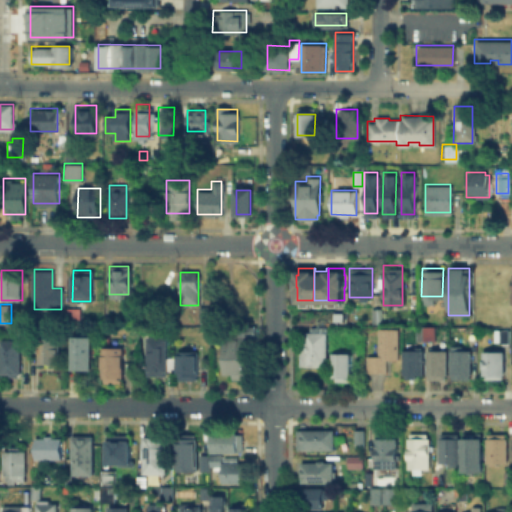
[(198,321),(208,321),(208,306),(198,306),(198,321)]
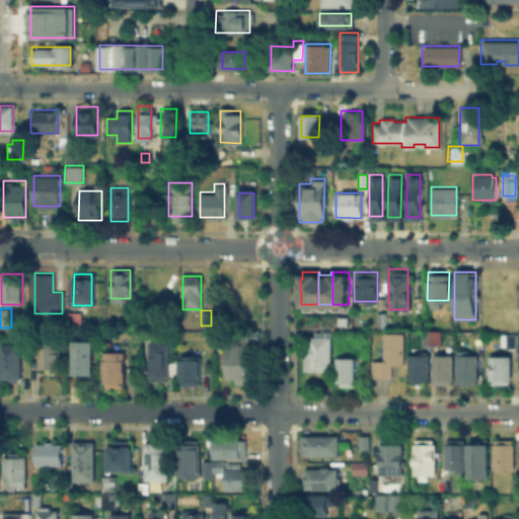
[(78,312),(78,325),(66,325),(66,312),(78,312)]
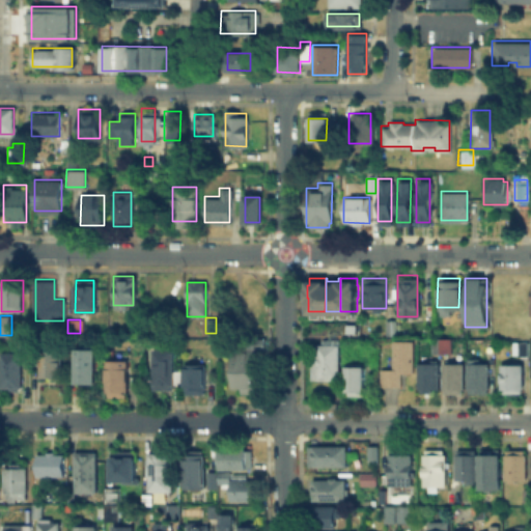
[(429,352),(429,337),(449,337),(449,352),(429,352)]
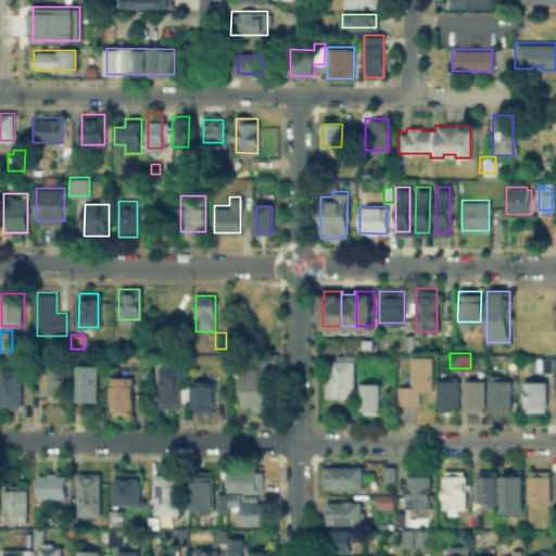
[(325,399),(325,378),(331,378),(331,363),(336,363),(336,355),(353,355),(353,399),(325,399)]
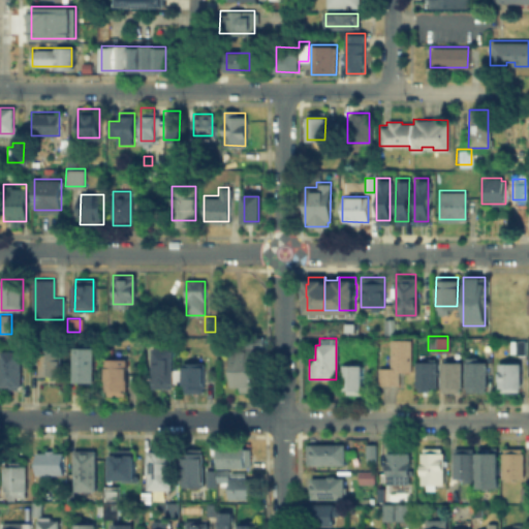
[(378,368),(389,368),(389,338),(407,338),(407,372),(398,371),(398,383),(378,383),(378,368)]
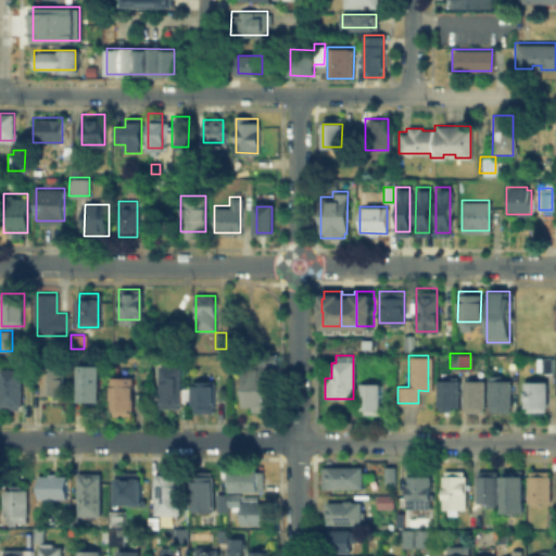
[(550,358),(550,370),(535,370),(535,358),(550,358)]
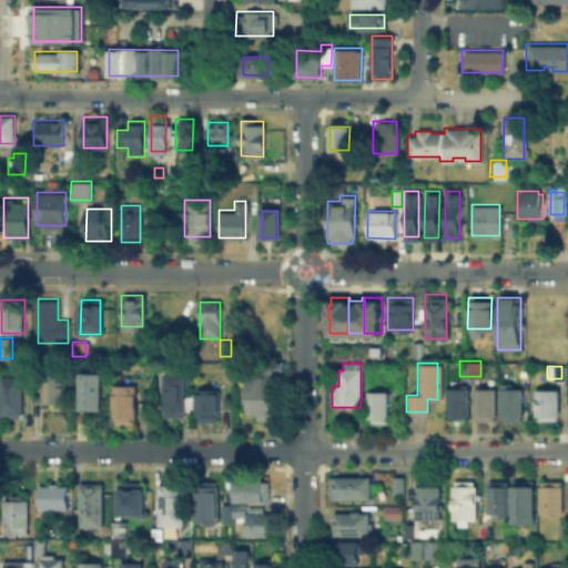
[(161,416),(161,372),(183,372),(183,416),(161,416)]
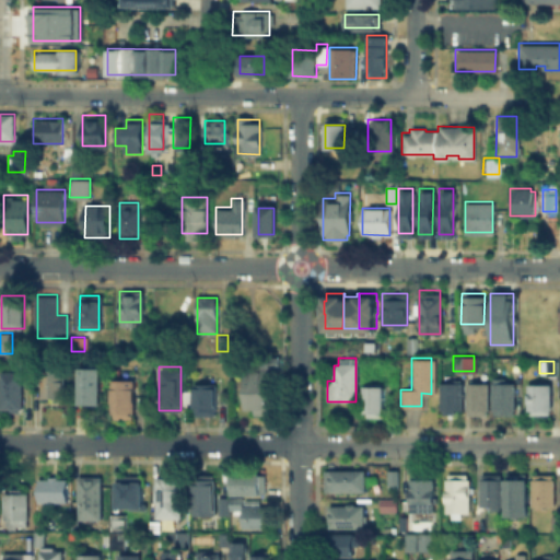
[(39,395),(39,368),(63,368),(62,396),(39,395)]
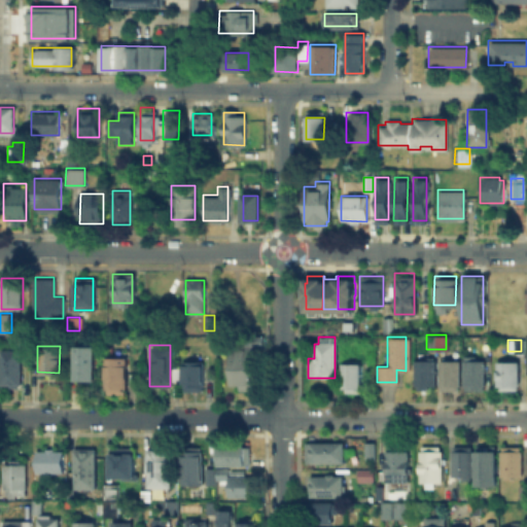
[(74,347),(93,347),(93,380),(74,380),(74,347)]
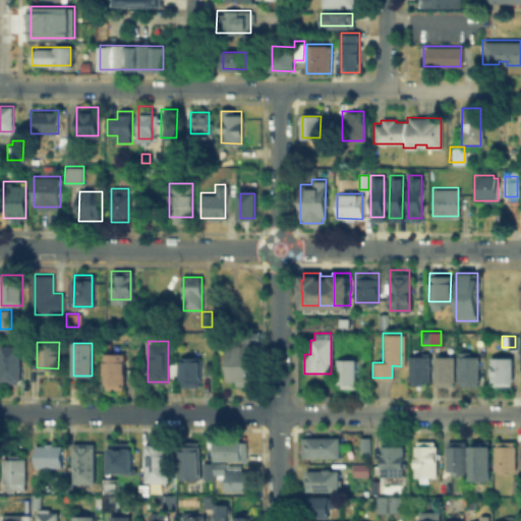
[(228,343),(250,343),(250,387),(235,387),(235,379),(228,379),(228,343)]
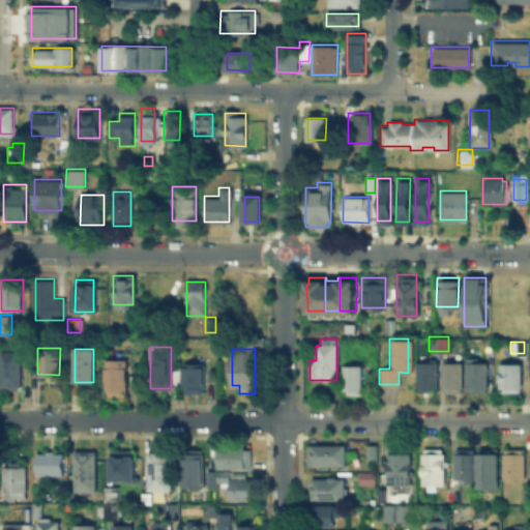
[(0,352),(19,352),(19,388),(0,387),(0,352)]
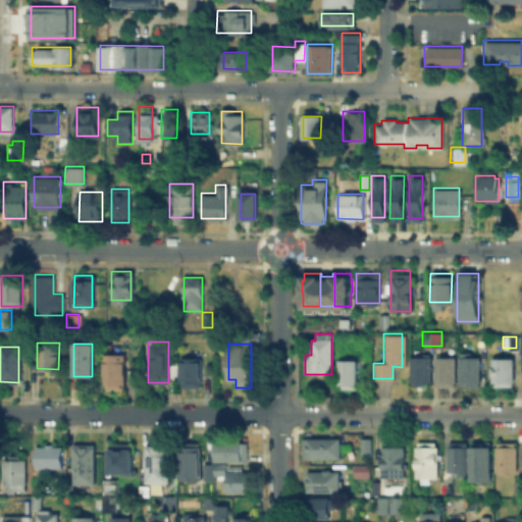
[(121,355),(121,389),(103,389),(103,355),(121,355)]
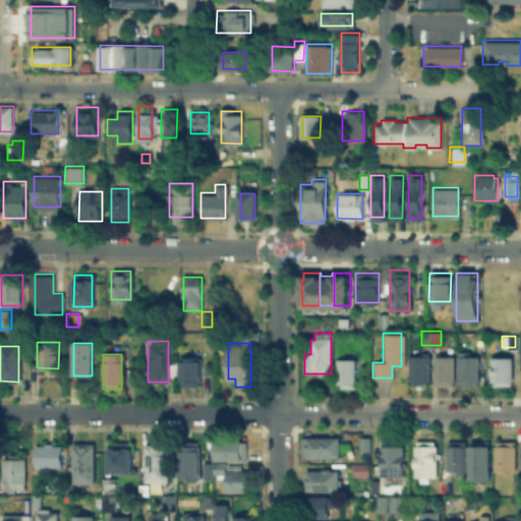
[(408,354),(428,354),(427,383),(408,383),(408,354)]
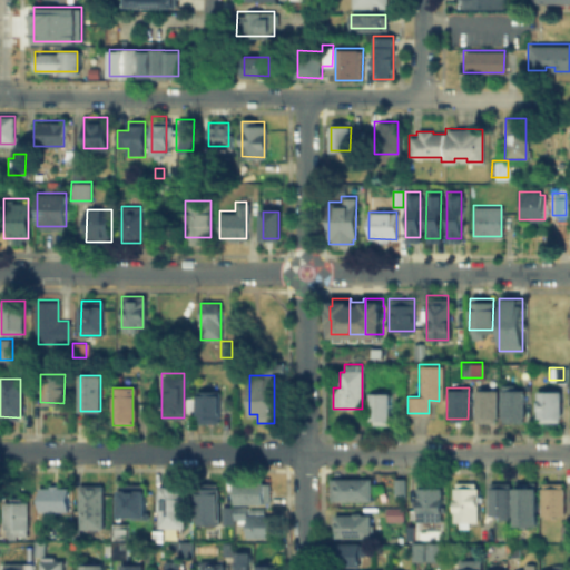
[(473,390),(494,390),(494,421),(473,420),(473,390)]
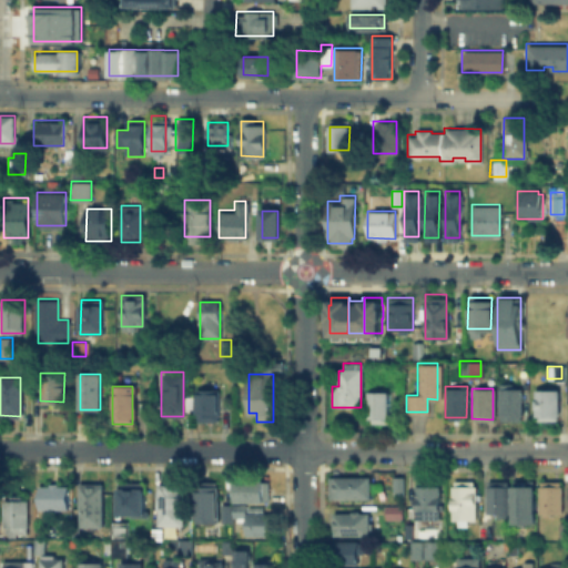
[(498,388),(519,388),(519,421),(498,421),(498,388)]
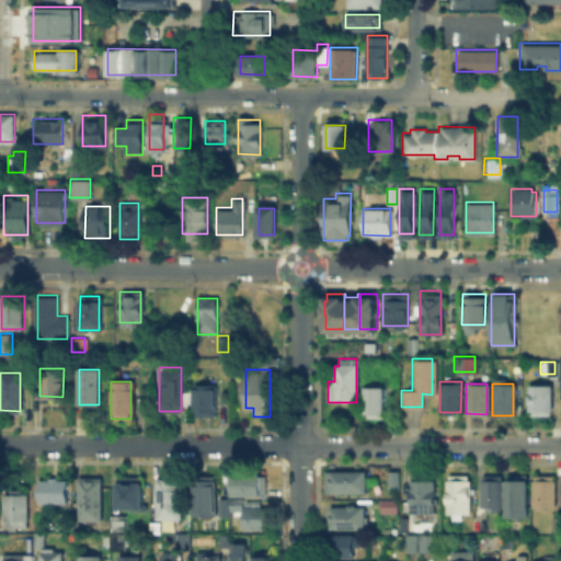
[(193,385),(214,385),(213,415),(192,415),(193,385)]
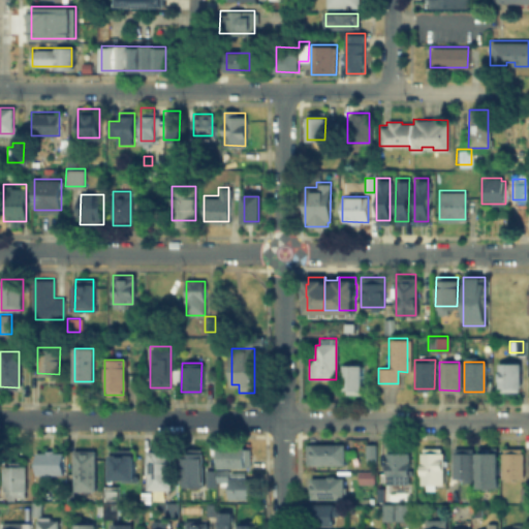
[(518,363),(518,392),(498,391),(498,363),(518,363)]
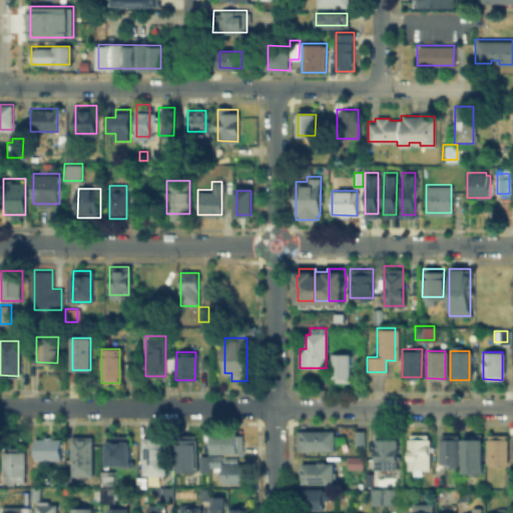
[(349,355),(349,376),(333,376),(333,355),(349,355)]
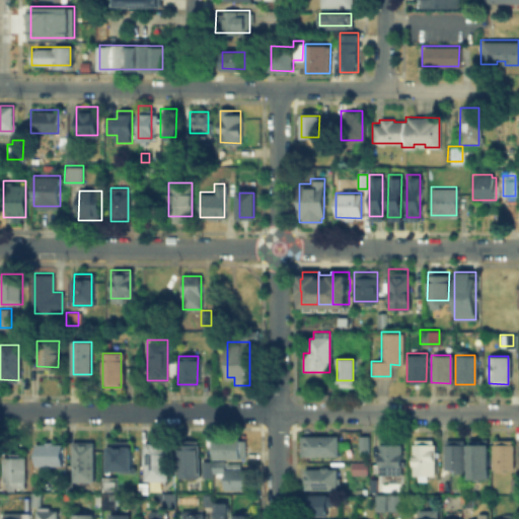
[(347,436),(347,450),(332,450),(332,454),(300,454),(300,436),(347,436)]
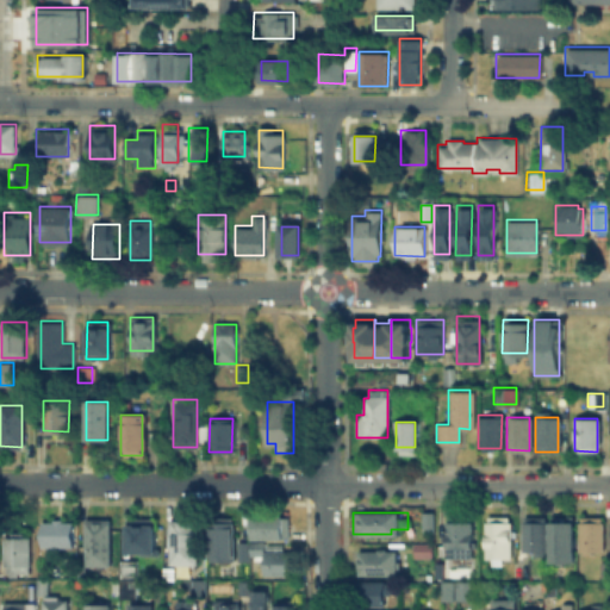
[(459,514),(459,520),(471,520),(471,556),(444,556),(444,514),(459,514)]
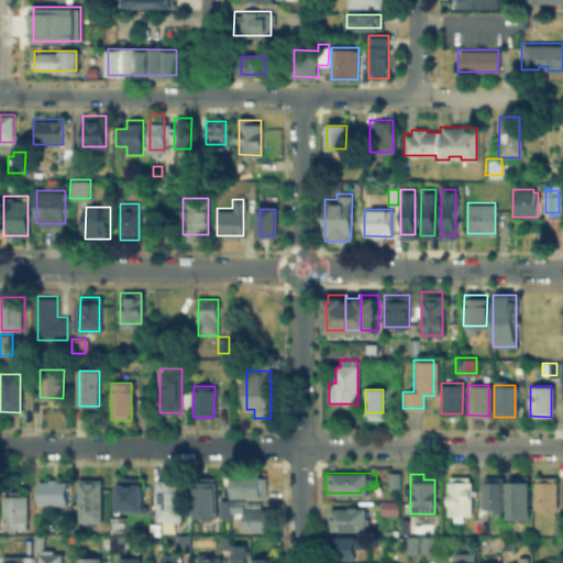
[(211,518),(192,518),(192,475),(214,475),(213,518),(211,518)]
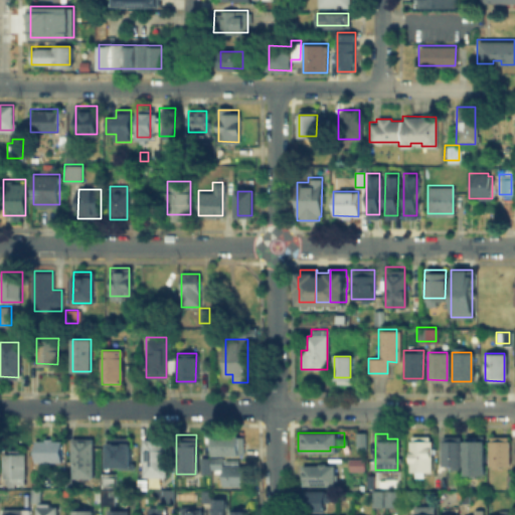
[(211,455),(211,435),(239,435),(239,455),(211,455)]
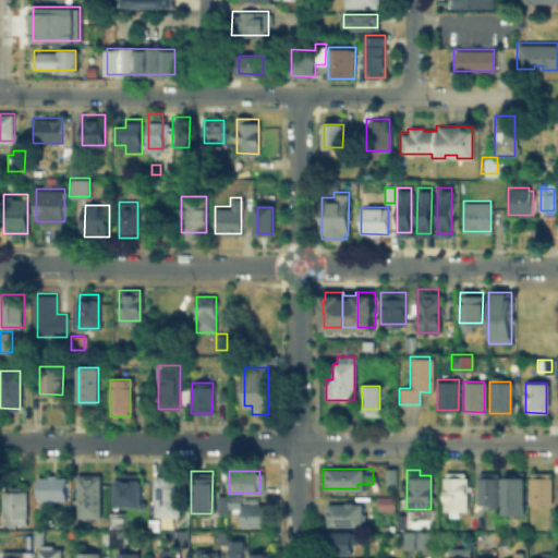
[(476,504),(476,471),(497,472),(497,504),(476,504)]
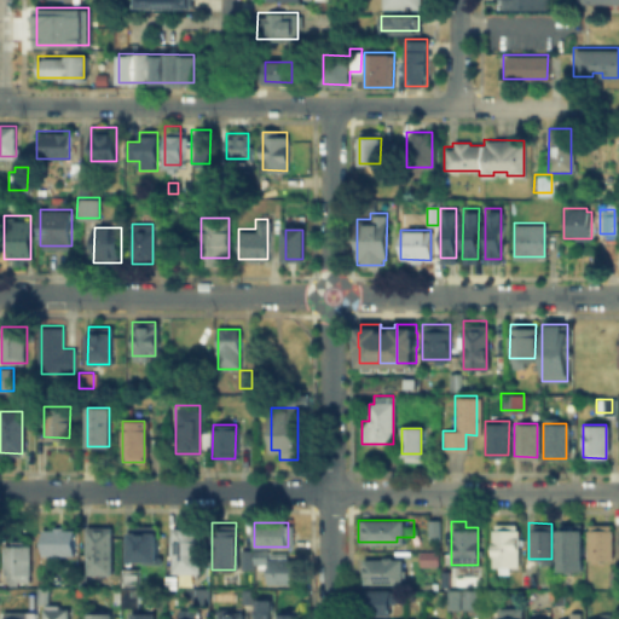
[(589,524),(612,524),(612,560),(589,560),(589,524)]
